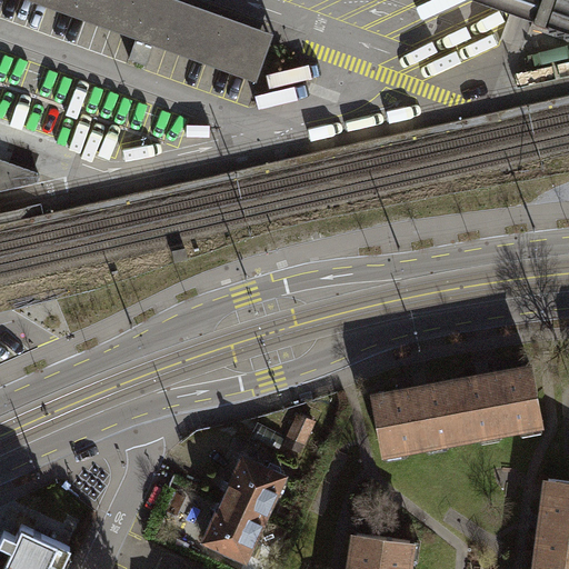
[(31,0),(137,37),(129,58),(147,65),(155,43),(257,80),(273,33),(181,0),(31,0)]
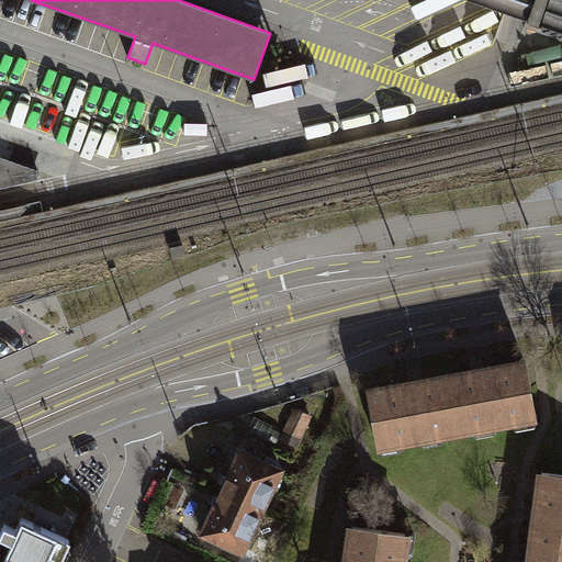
[(561,0),(483,0),(528,17),(542,21),(543,25),(550,24),(551,29),(558,27),(559,32),(561,31),(561,0)]
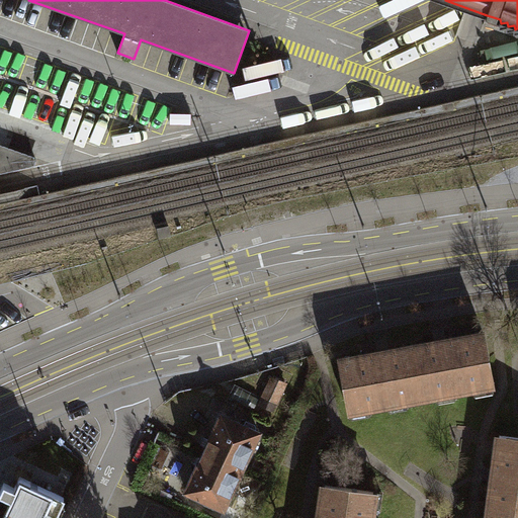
[(35,159),(0,145),(0,173),(32,166),(35,159)]
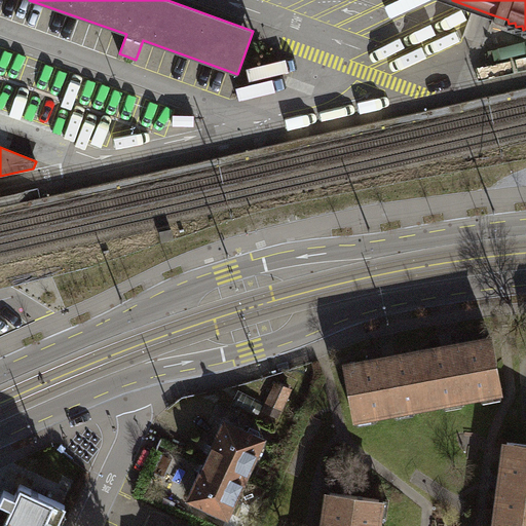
[(418,352),(427,402),(481,391),(480,388),(500,385),(491,338),(454,345),(454,343),(447,345),(440,346),(441,348),(418,352)]
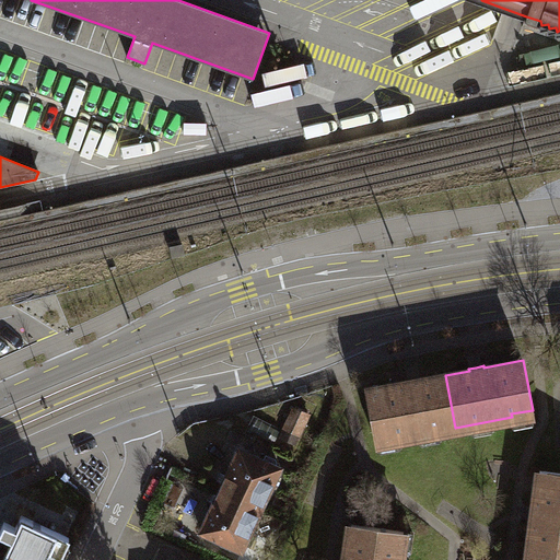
[(398,439),(455,428),(445,375),(421,380),(421,377),(413,378),(407,380),(407,382),(368,389),(376,440),(397,435),(398,439)]
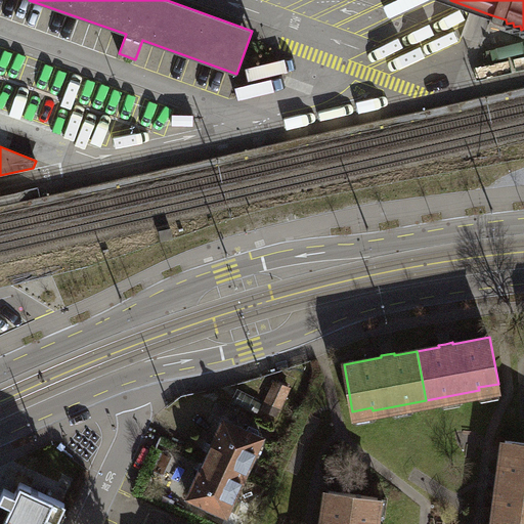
[(290,388),(276,382),(267,400),(281,406),(290,388)]
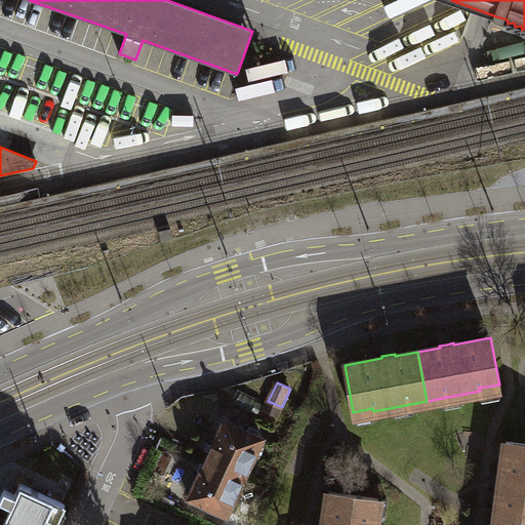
[(210,450),(206,458),(245,477),(264,438),(225,420),(210,450)]
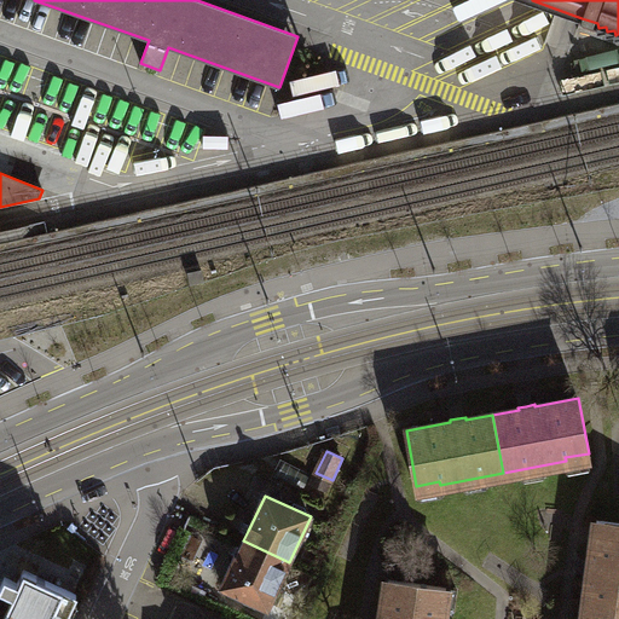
[(618,615),(618,522),(597,520),(585,612),(618,615)]
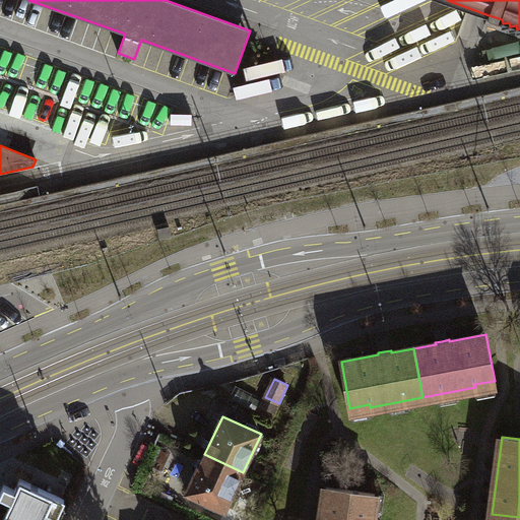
[(224,511),(243,472),(204,454),(200,464),(187,493),(224,511)]
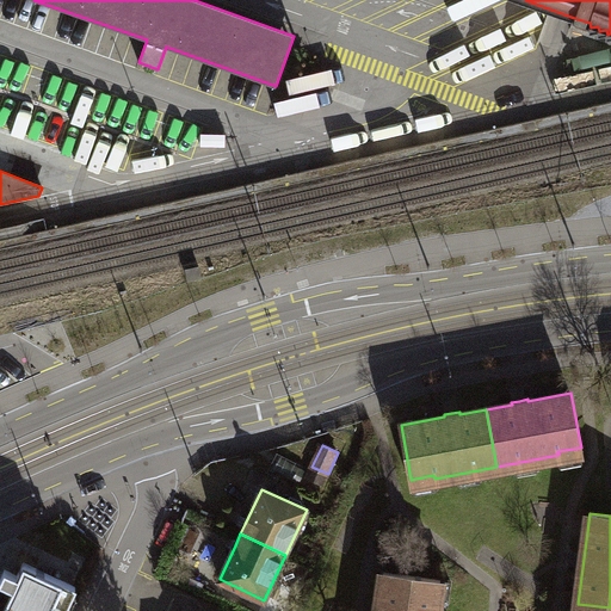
[(65,610),(76,586),(24,562),(18,575),(5,569),(0,579),(0,580),(12,587),(16,580),(24,584),(11,610),(65,610)]
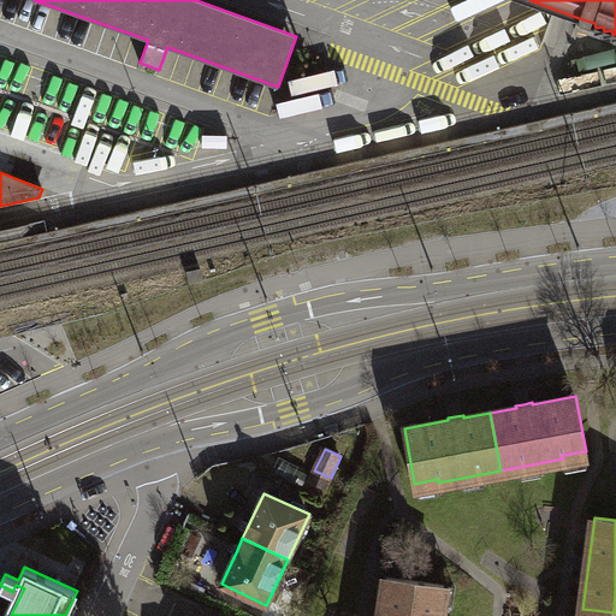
[(386,576),(380,615),(439,615),(442,608),(439,606),(442,586),(444,587),(445,585),(386,576)]
